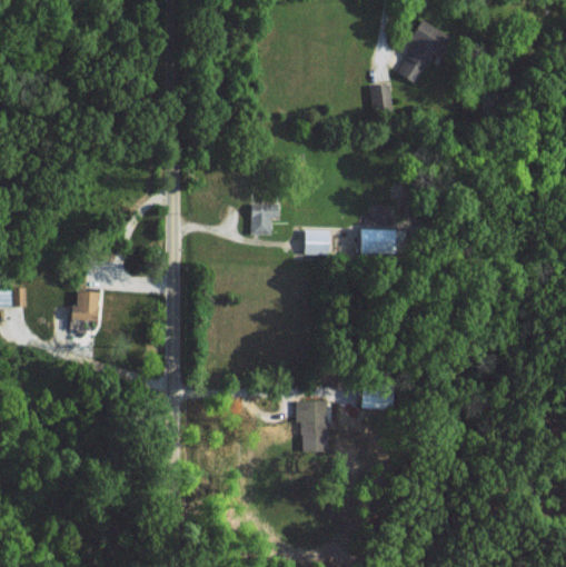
[(419,85),(447,35),(421,20),(411,40),(416,42),(399,73),(419,85)]
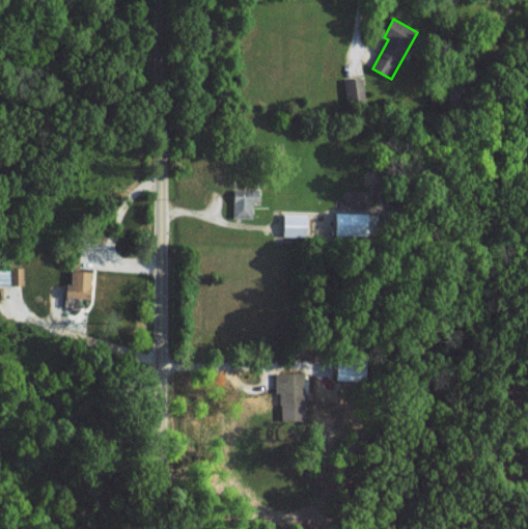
[(364,79),(345,80),(346,104),(365,103),(364,79)]
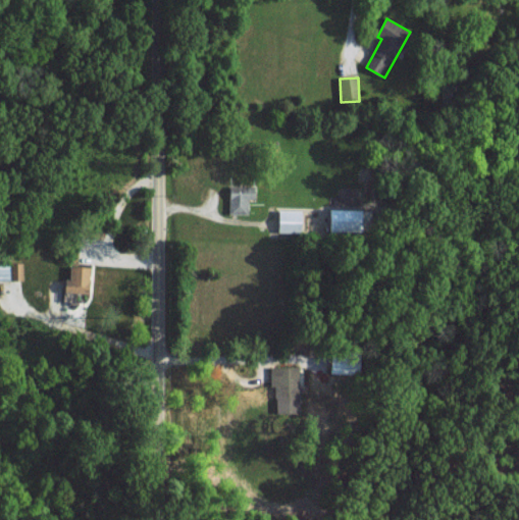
[(255,188),(230,187),(229,215),(249,215),(250,200),(254,200),(255,188)]
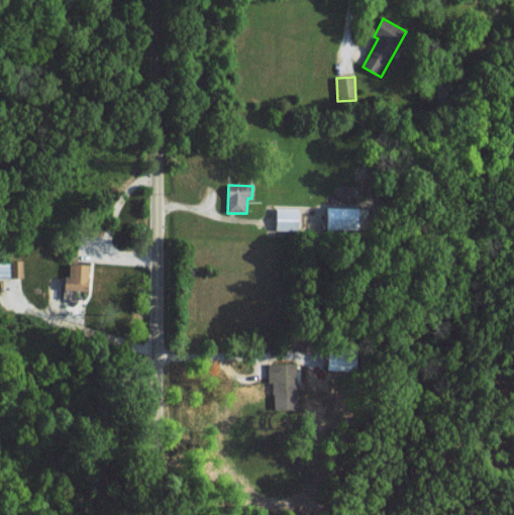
[(361,231),(361,209),(327,208),(327,230),(361,231)]
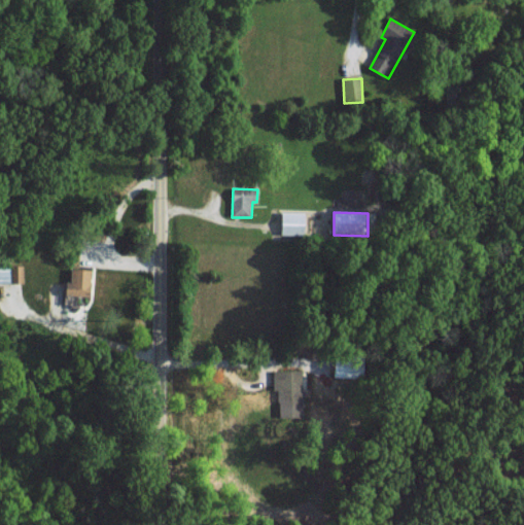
[(303,235),(304,213),(281,213),(281,235),(303,235)]
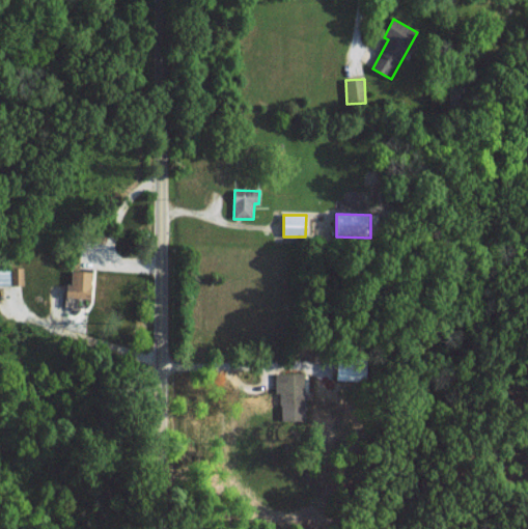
[(25,285),(24,269),(9,269),(10,286),(25,285)]
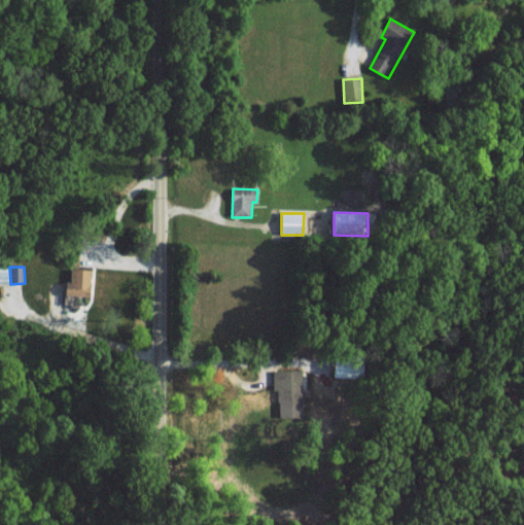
[(64,295),(90,296),(92,271),(71,270),(70,283),(65,283),(64,295)]
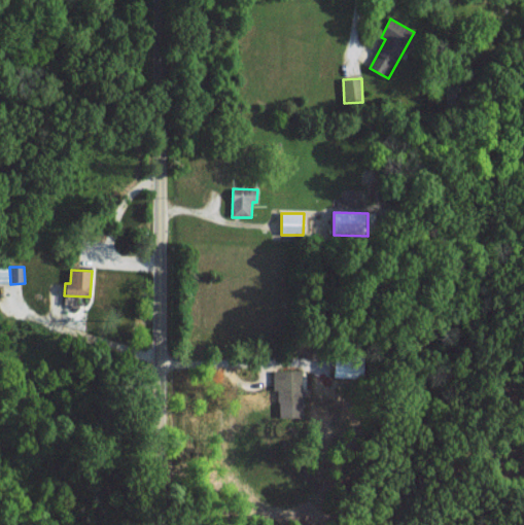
[(274,372),(274,391),(278,391),(279,418),(303,417),(302,372),(274,372)]
